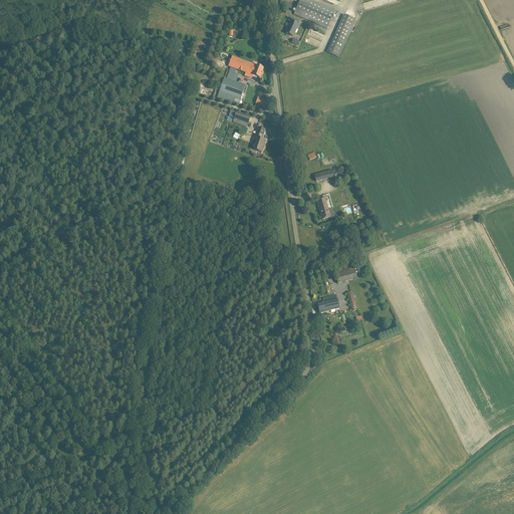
[(300,0),(294,14),(327,29),(335,11),(310,0),(300,0)]
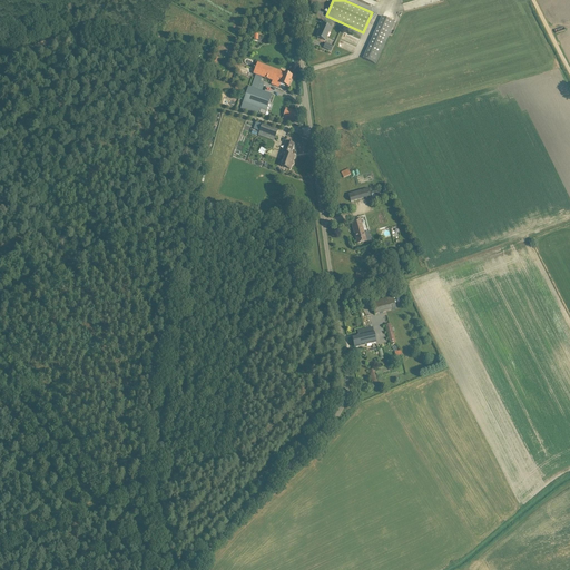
[(382,17),(373,37),(363,59),(376,65),(395,22),(382,17)]
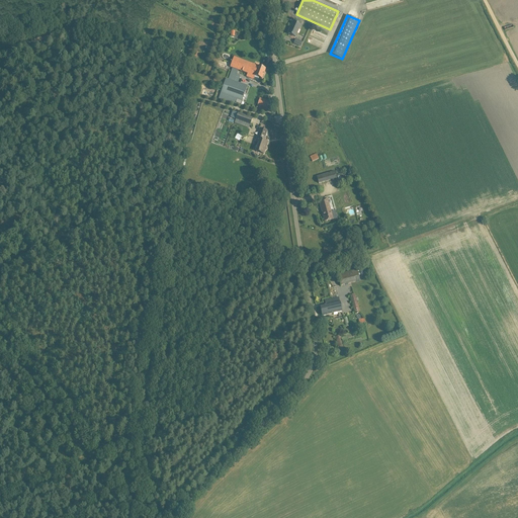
[(287,33),(290,34),(295,36),(300,25),(293,22),(287,33)]
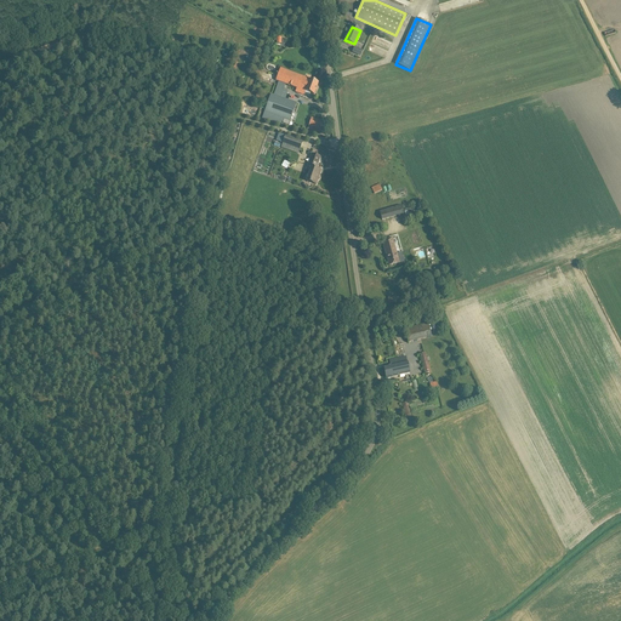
[(303,95),(305,91),(314,95),(318,83),(297,75),(286,72),(280,69),(275,80),(279,81),(274,95),(271,93),(265,112),(262,119),(280,125),(283,119),(290,121),(296,103),(280,97),(285,87),(286,87),(288,85),(297,89),(295,92),(303,95)]
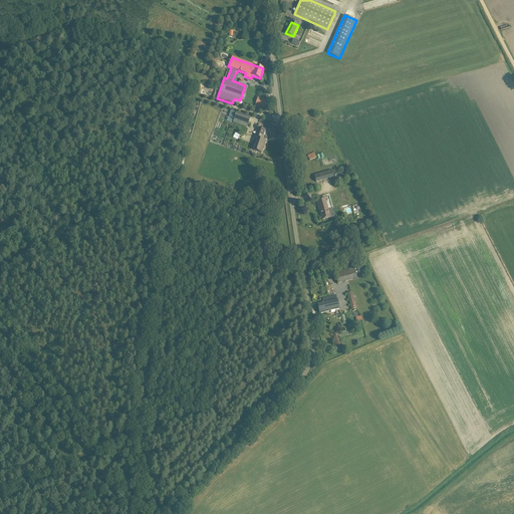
[(258,107),(261,108),(266,110),(269,101),(258,98),(255,106),(254,109),(257,110),(258,107)]
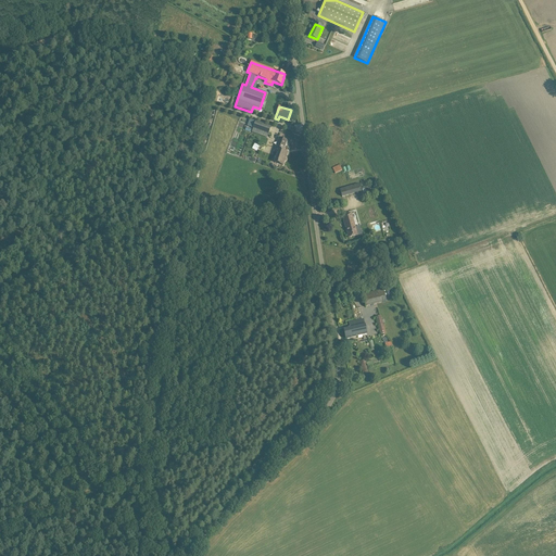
[(253,129),(268,135),(272,127),(255,121),(253,129)]
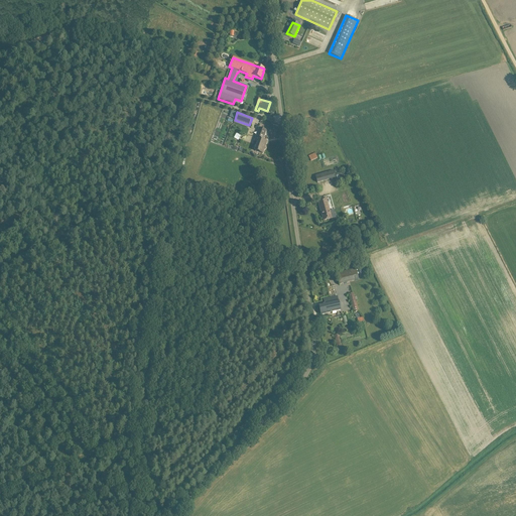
[(258,143),(255,150),(262,153),(267,141),(262,140),(263,137),(266,131),(259,128),(254,142),(258,143)]
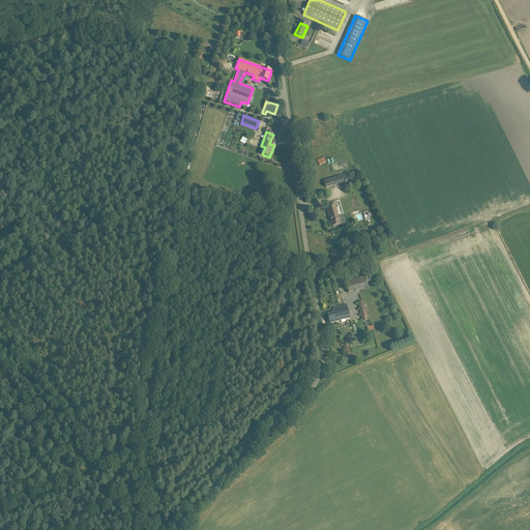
[(343,175),(323,180),(325,187),(345,182),(343,175)]
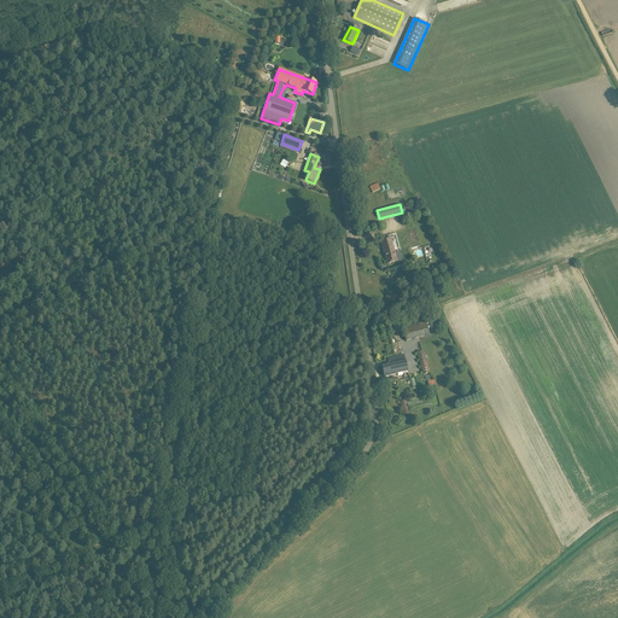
[(398,262),(391,237),(380,239),(388,264),(398,262)]
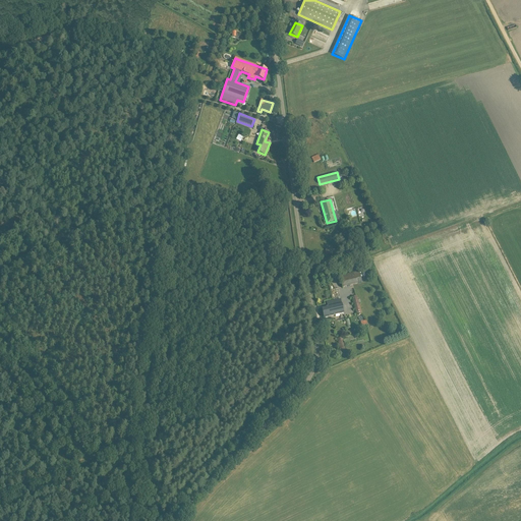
[(343,288),(353,285),(361,283),(359,272),(340,276),(343,288)]
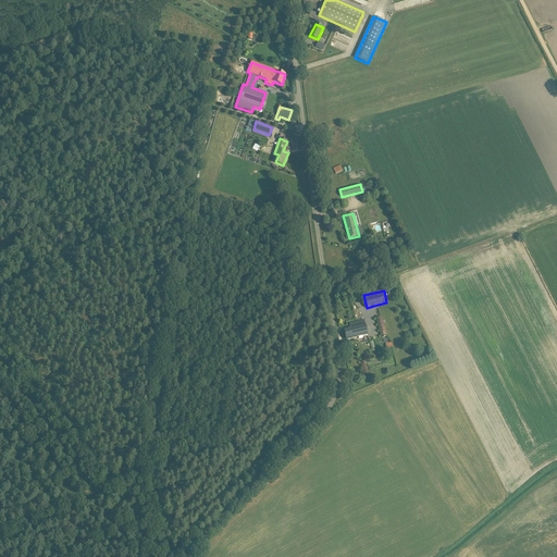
[(384,324),(383,321),(381,317),(375,318),(382,337),(386,336),(387,336),(384,324)]
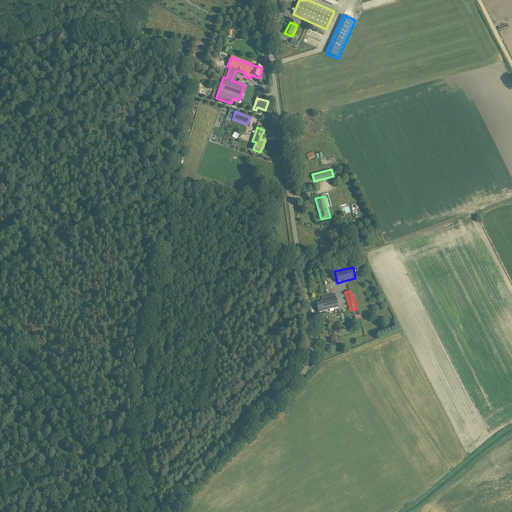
[(318,312),(321,312),(338,307),(335,294),(321,297),(322,301),(316,303),(318,312)]
